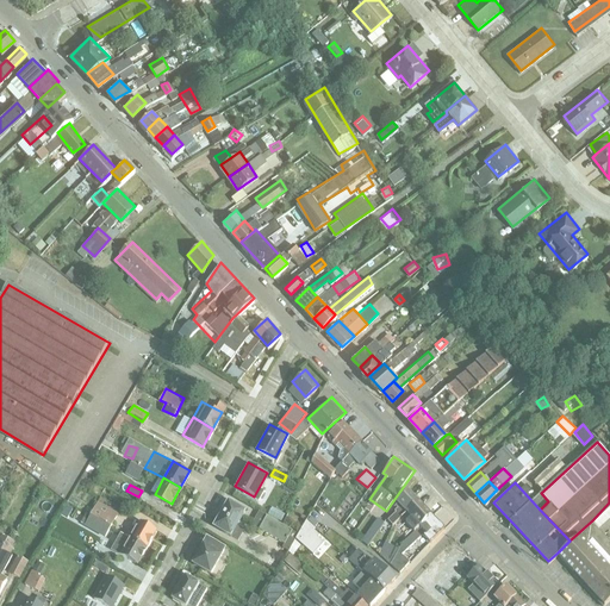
[(387,557),(399,570),(447,530),(414,491),(386,514),(393,523),(403,514),(417,531),(387,557)]
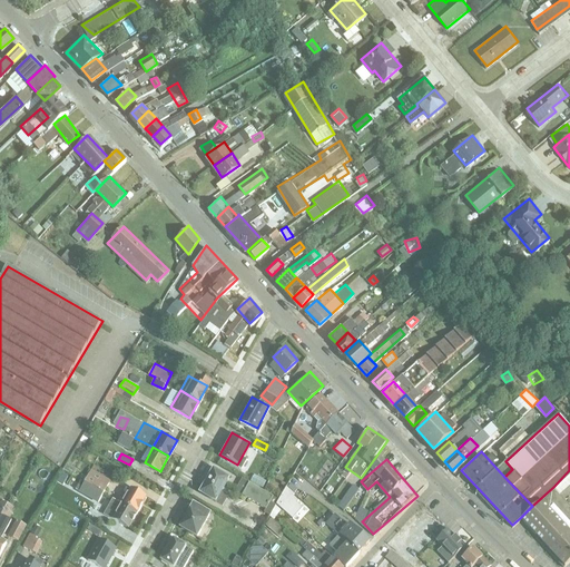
[(213,466),(198,490),(216,500),(229,475),(213,466)]
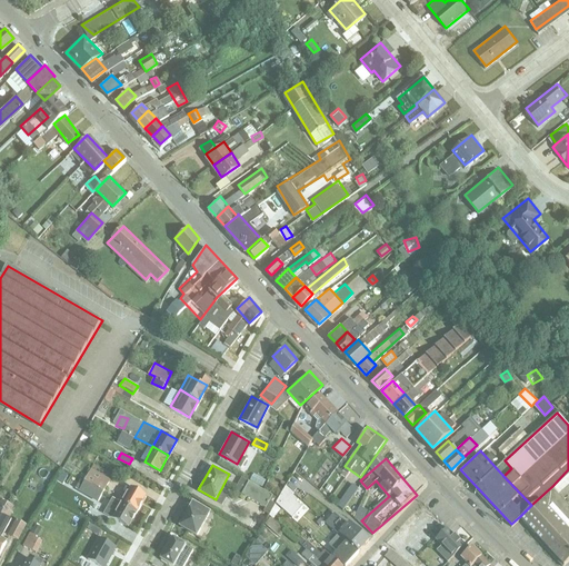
[(110,478),(90,466),(82,478),(103,490),(110,478)]
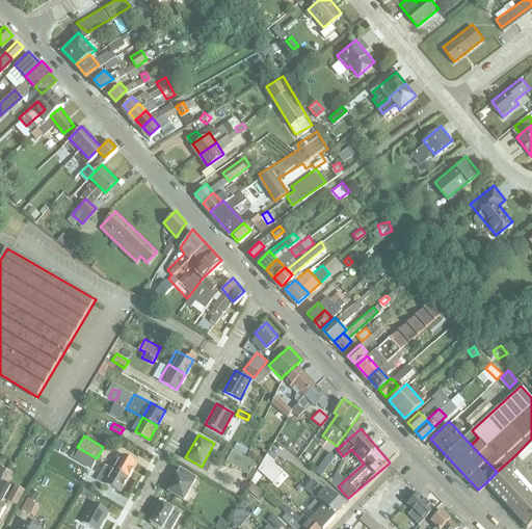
[(67,442),(63,451),(69,453),(72,444),(67,442)]
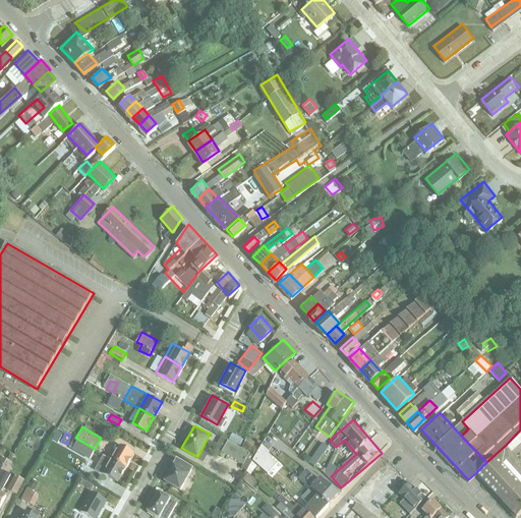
[(216,445),(222,448),(227,439),(222,435),(216,445)]
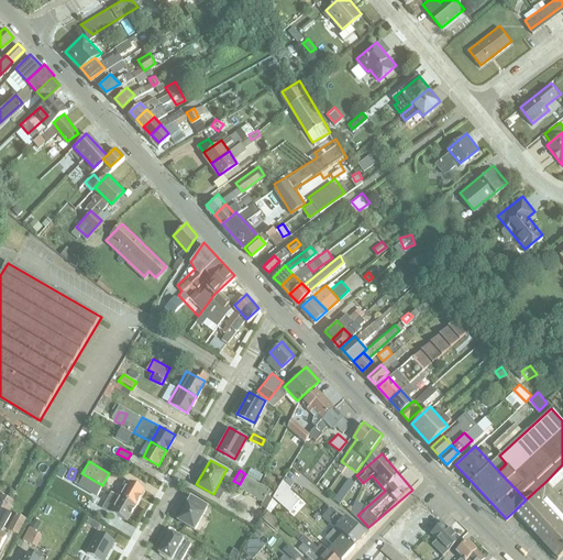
[(273,505),(275,500),(267,495),(272,487),(246,474),(239,487),(273,505)]
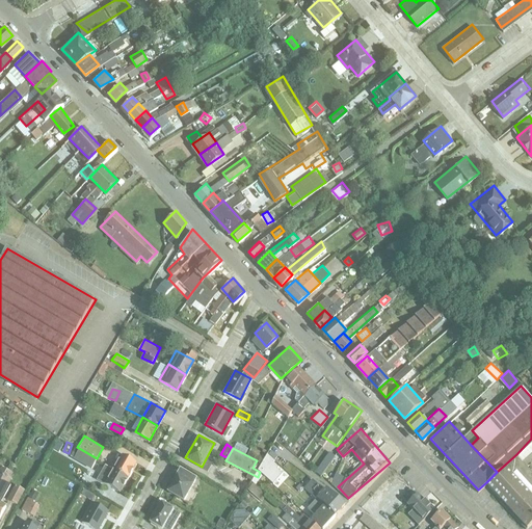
[(257,470),(275,481),(284,468),(270,459),(275,451),(270,448),(257,470)]
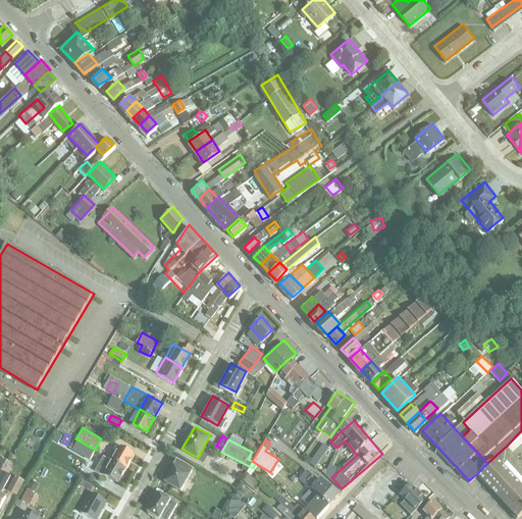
[(322,440),(311,461),(318,464),(328,445),(322,440)]
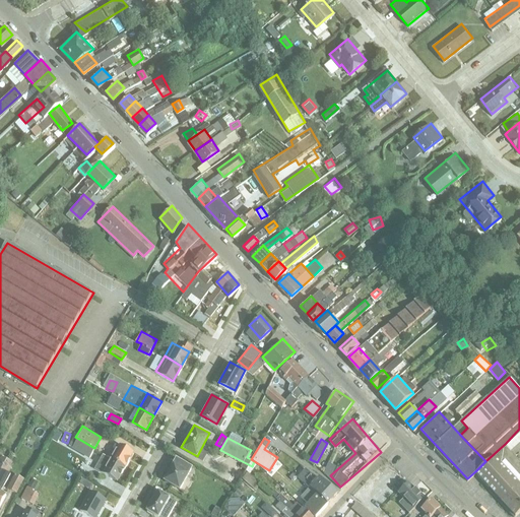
[(133,449),(119,442),(112,456),(126,464),(133,449)]
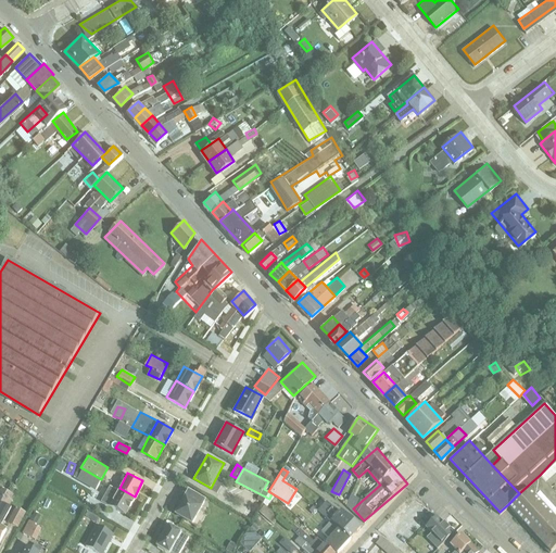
[(519,493),(508,504),(551,550),(555,543),(555,492),(540,475),(519,493)]
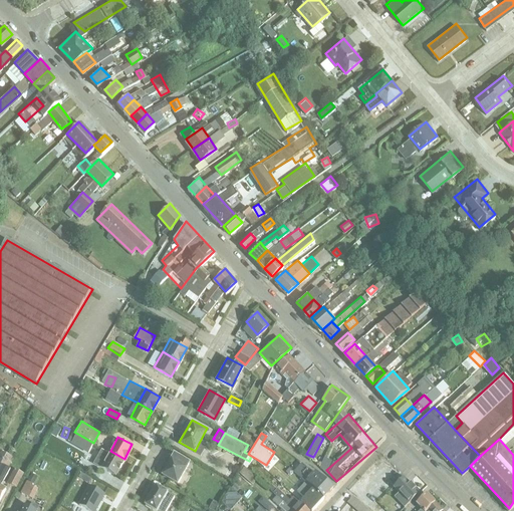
[(1,449),(0,450),(0,461),(7,465),(12,455),(1,449)]
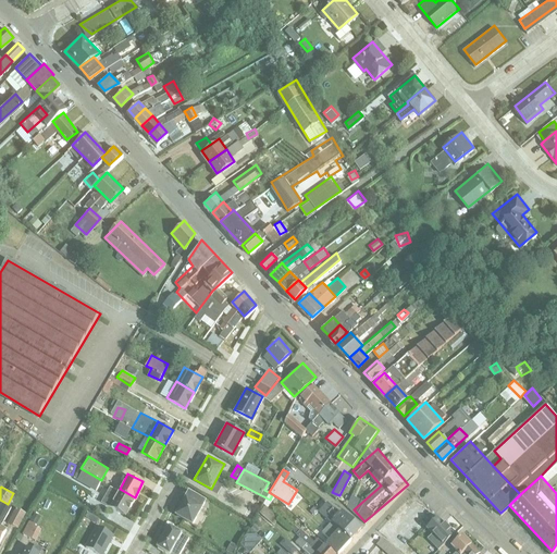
[(135,497),(120,489),(111,505),(126,513),(135,497)]
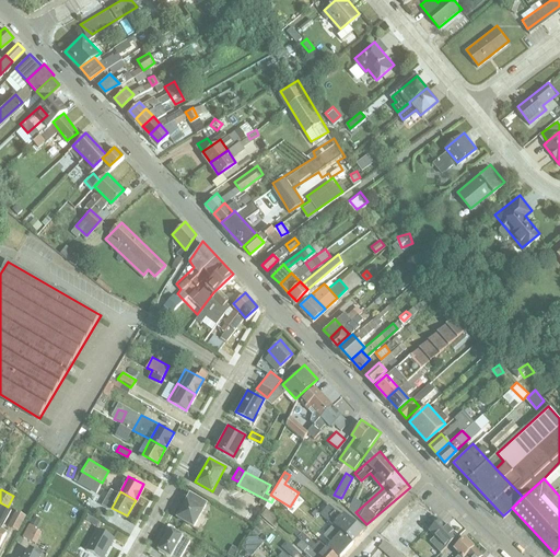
[(189,492),(176,517),(193,526),(207,501),(189,492)]
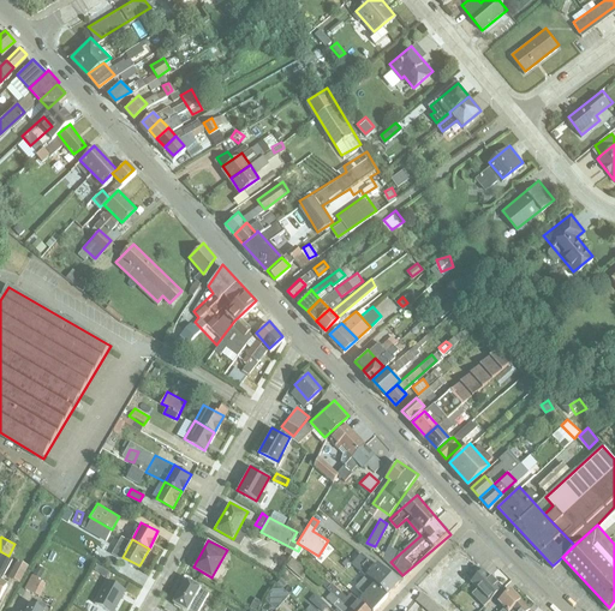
[(0,553),(0,573),(4,575),(12,558),(0,553)]
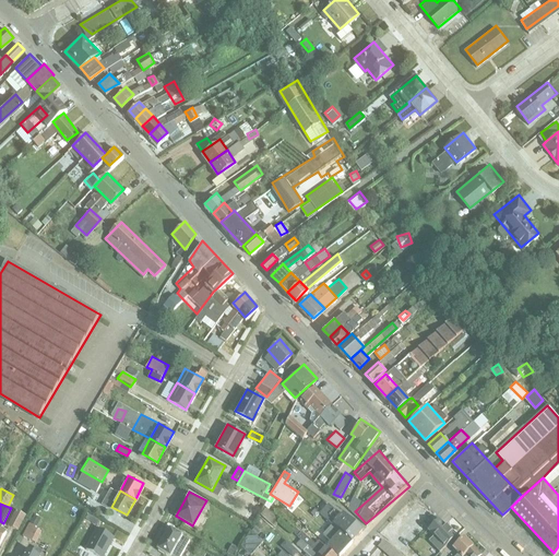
[(16,508),(8,523),(18,528),(25,512),(16,508)]
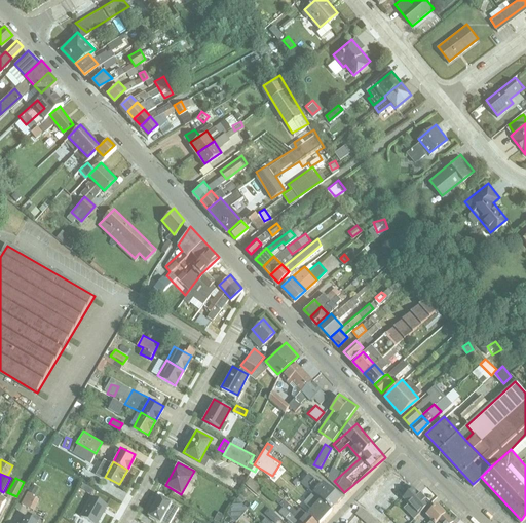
[(250,478),(245,484),(257,493),(262,487),(250,478)]
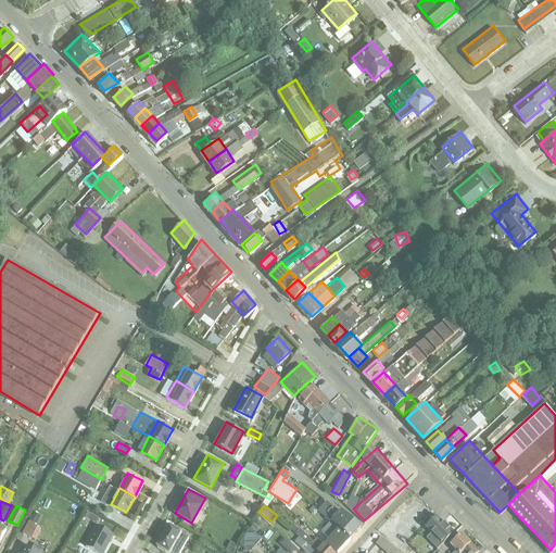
[(34,511),(29,518),(37,523),(41,514),(34,511)]
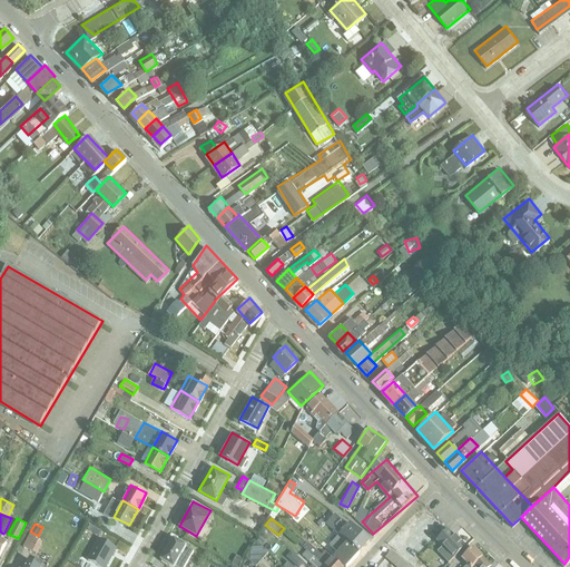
[(446,527),(436,537),(453,554),(463,544),(446,527)]
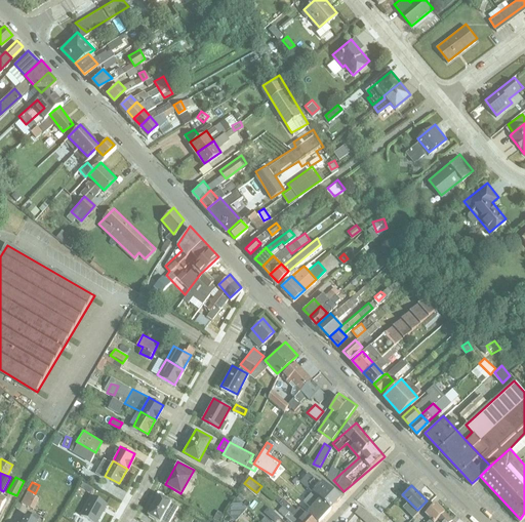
[(28,489),(23,500),(30,505),(35,493),(28,489)]
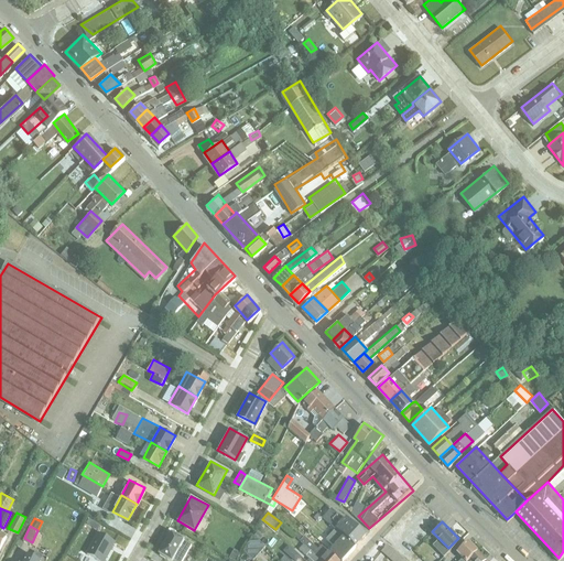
[(351,528),(321,560),(344,560),(364,539),(351,528)]
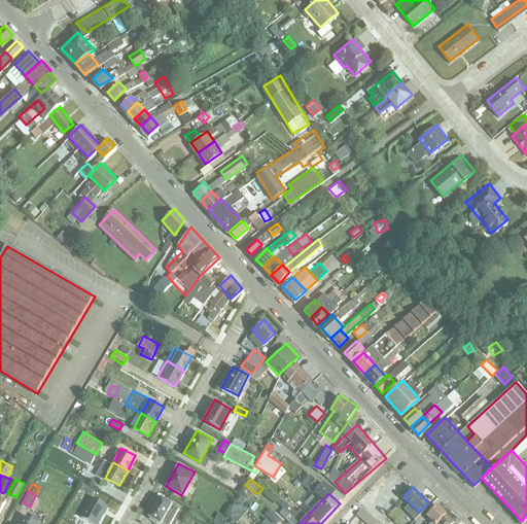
[(313,511),(321,499),(312,493),(304,504),(313,511)]
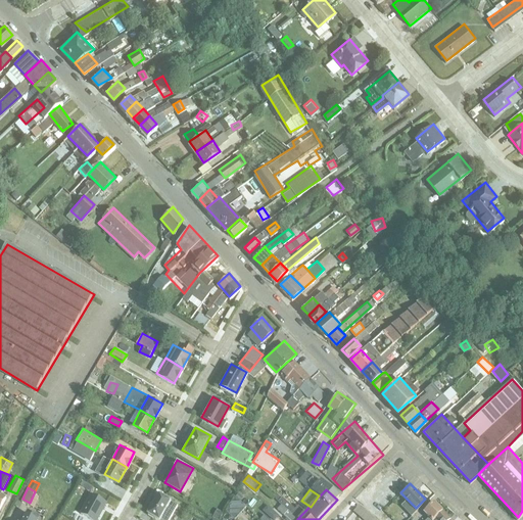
[(158,491),(147,511),(159,518),(171,498),(158,491)]
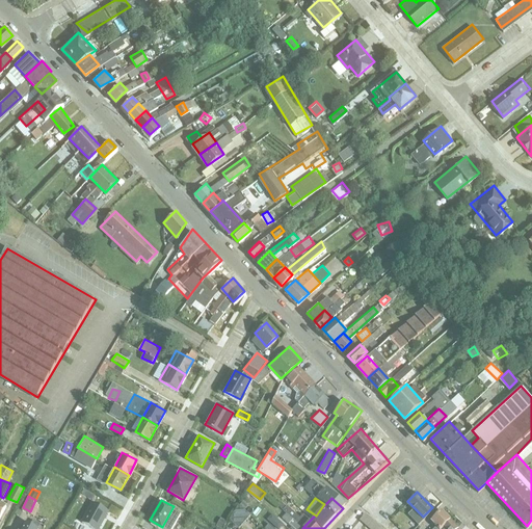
[(110,508),(99,502),(96,507),(107,513),(110,508)]
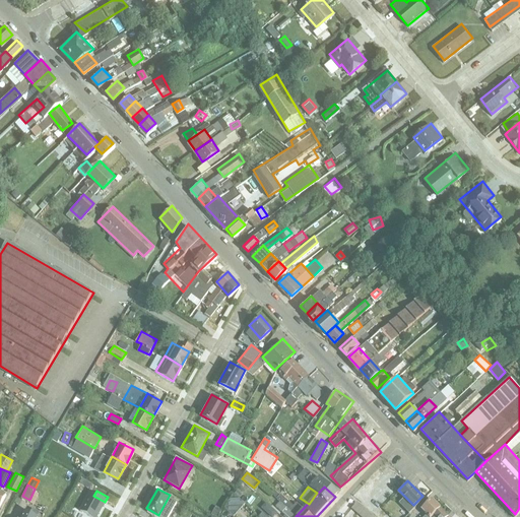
[(281,494),(273,504),(289,516),(295,516),(303,507),(296,502),(295,504),(281,494)]
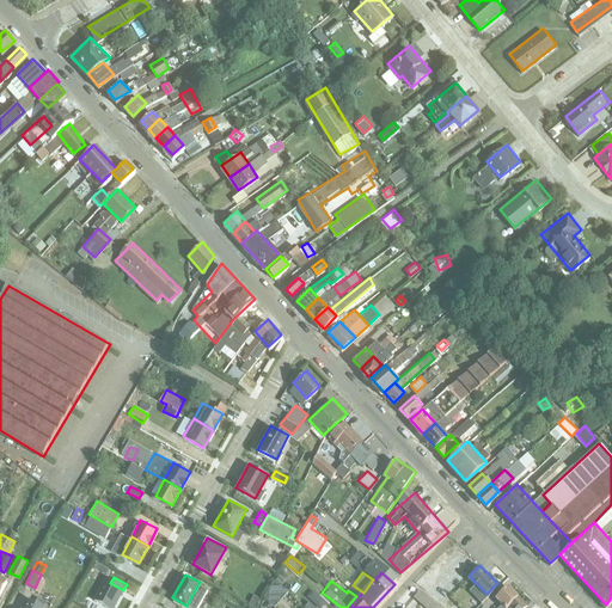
[(270,585),(270,595),(273,594),(273,600),(280,599),(280,593),(285,593),(285,585),(270,585)]
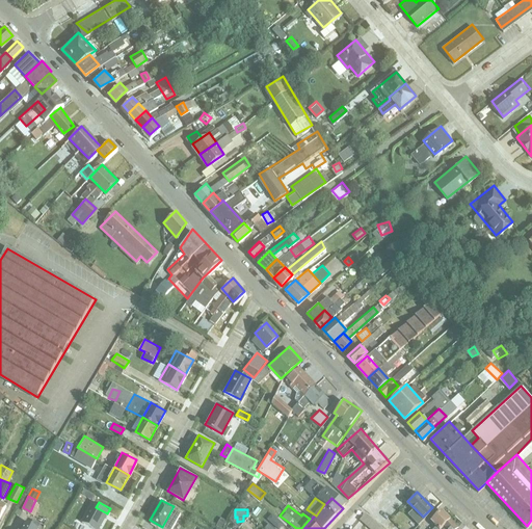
[(441,509),(430,520),(440,528),(444,525),(450,519),(441,509)]
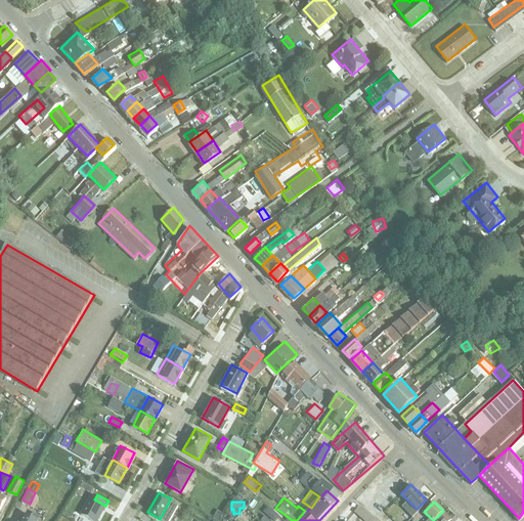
[(379,520),(361,504),(348,518),(350,520),(379,520)]
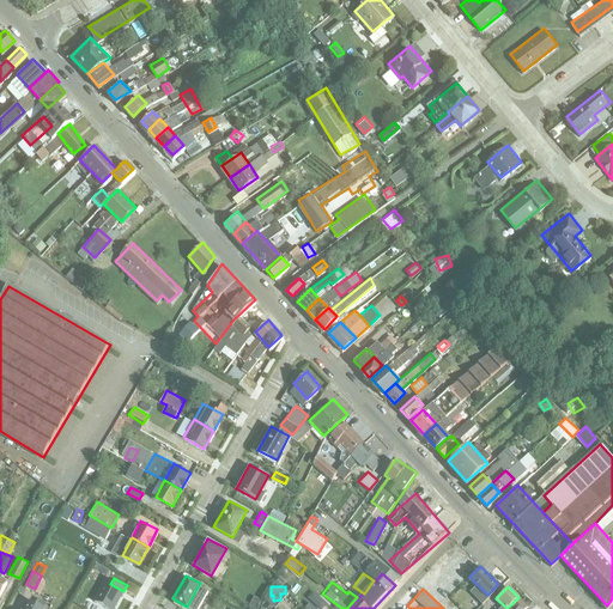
[(255,595),(249,604),(256,608),(262,598),(255,595)]
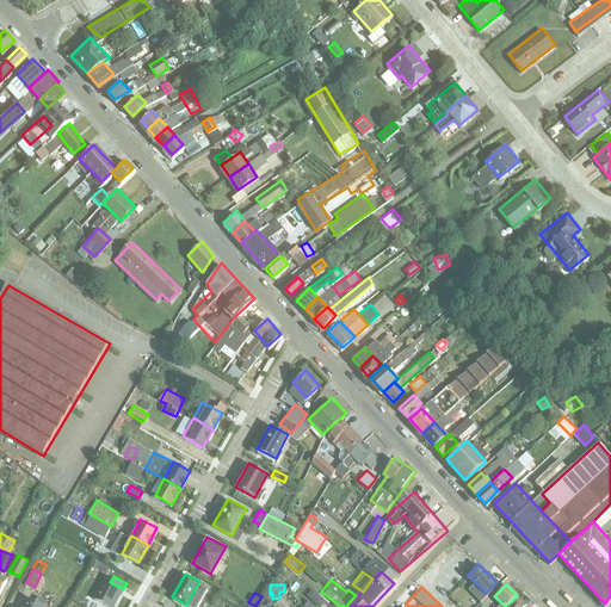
[(517,595),(510,602),(514,606),(522,606),(525,604),(517,595)]
